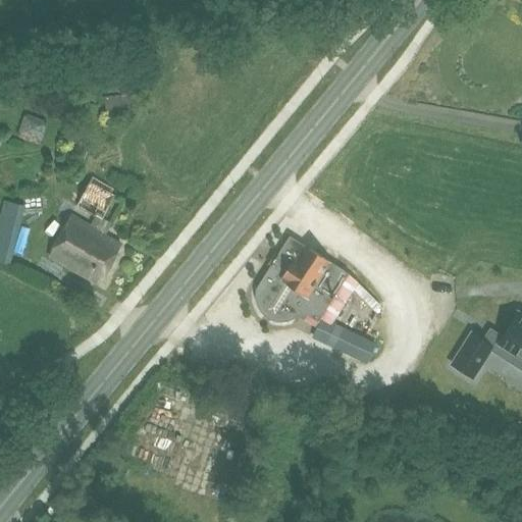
[(127,94),(103,97),(106,116),(132,112),(127,94)]
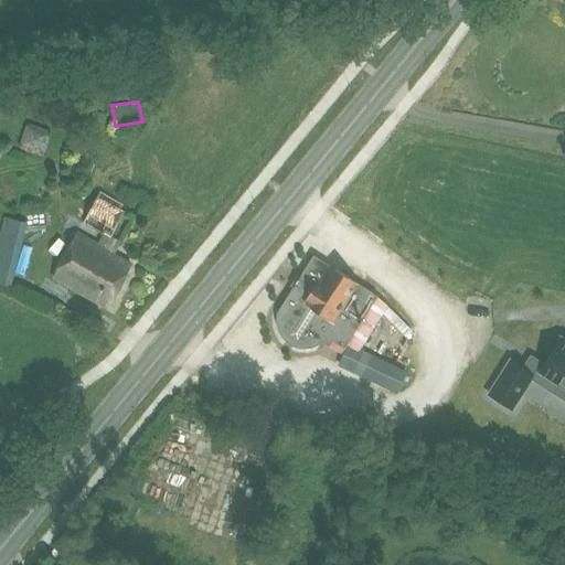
[(51,131),(27,124),(19,147),(43,156),(51,131)]
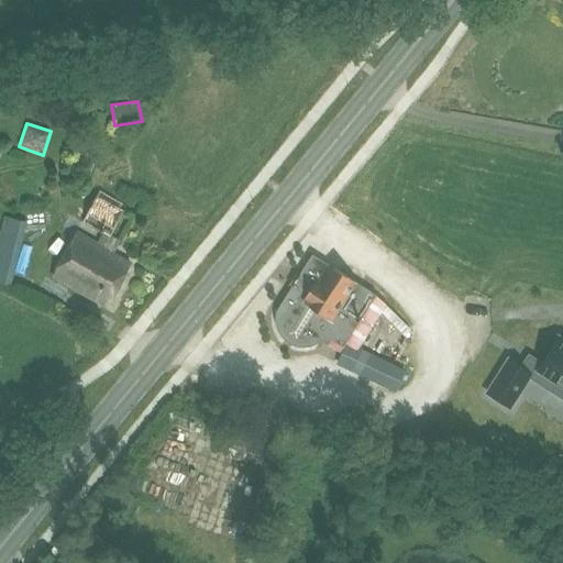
[(110,238),(127,206),(99,190),(81,223),(110,238)]
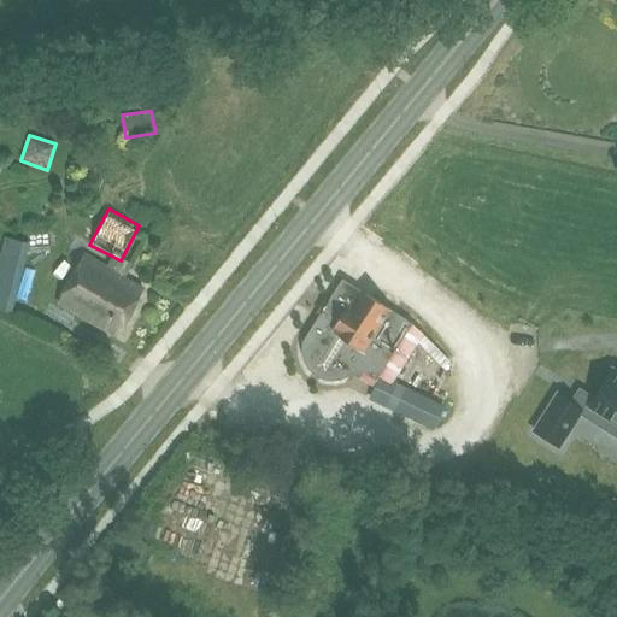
[(4,236),(0,252),(0,309),(13,313),(31,244),(4,236)]
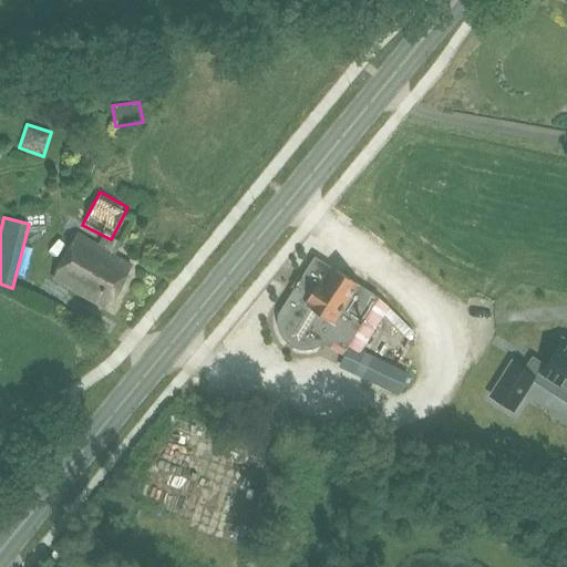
[(131,265),(78,235),(54,279),(107,308),(131,265)]
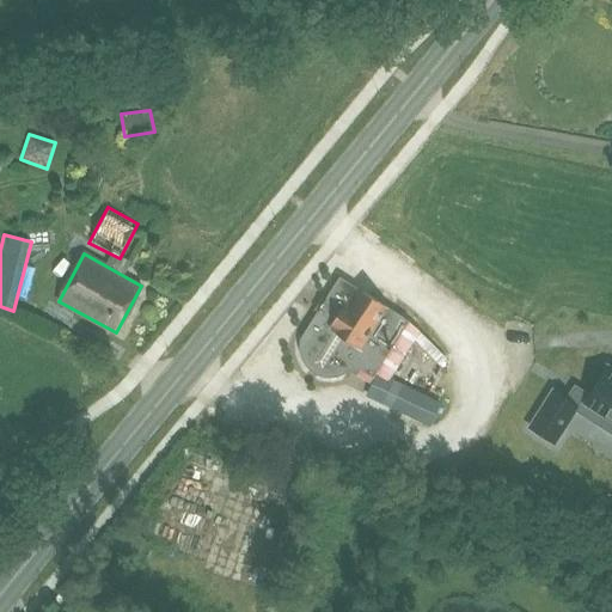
[(303,335),(301,340),(300,343),(300,348),(303,357),(305,362),(310,367),(319,374),(324,375),(330,375),(342,373),(348,368),(355,373),(369,383),(377,372),(378,372),(390,378),(420,330),(408,320),(340,277),(325,299),(322,297),(314,308),(318,311),(303,335)]
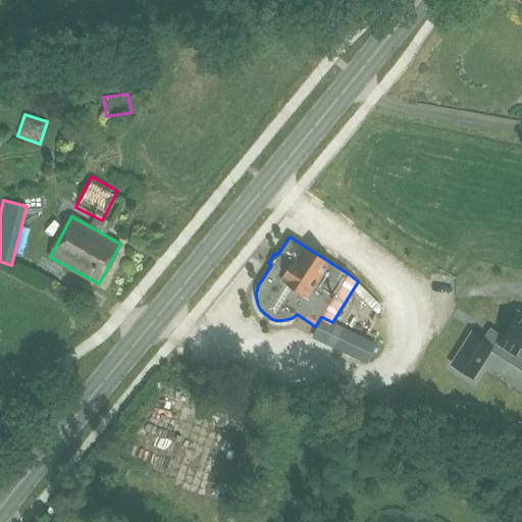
[(471,333),(452,365),(472,377),(491,348),(494,350),(499,344),(516,355),(511,363),(521,369),(521,314),(519,313),(520,313),(518,312),(516,314),(517,314),(502,337),(490,330),(483,341),(471,333)]
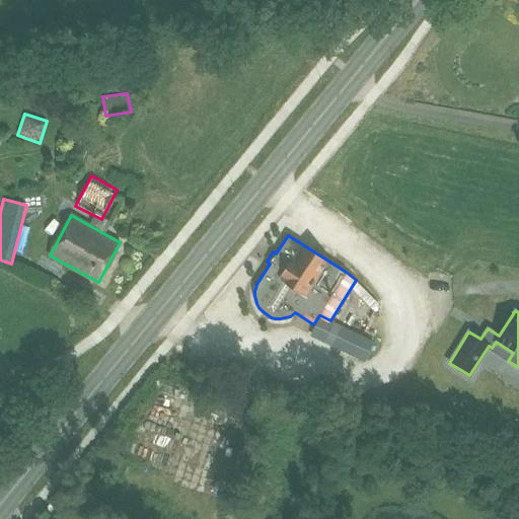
[(330,320),(320,315),(310,336),(363,361),(372,341),(330,320)]
